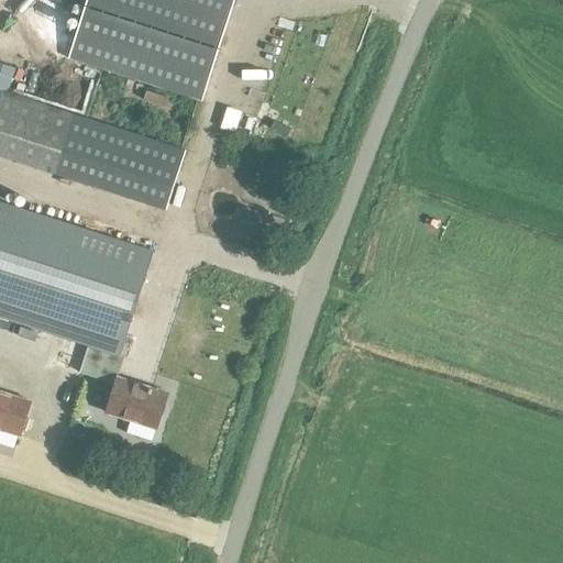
[(233,0),(88,0),(69,59),(201,101),(233,0)]
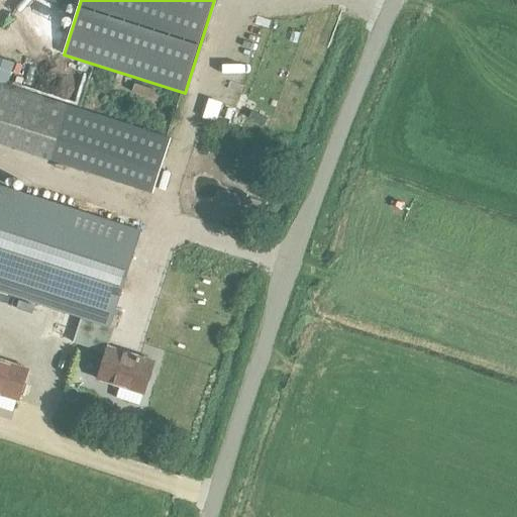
[(0,84),(1,84),(7,86),(14,65),(0,60),(0,84)]
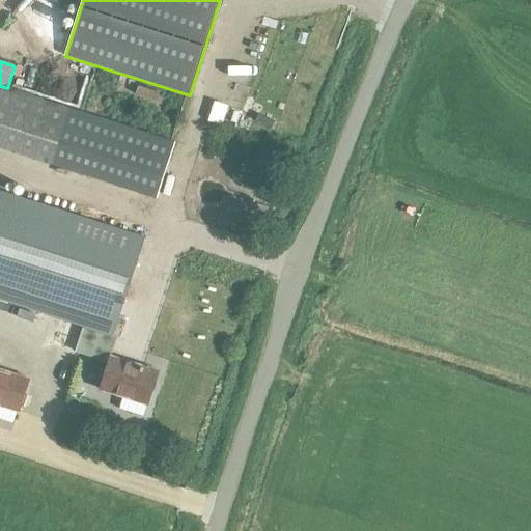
[(174,143),(52,103),(33,159),(157,198),(174,143)]
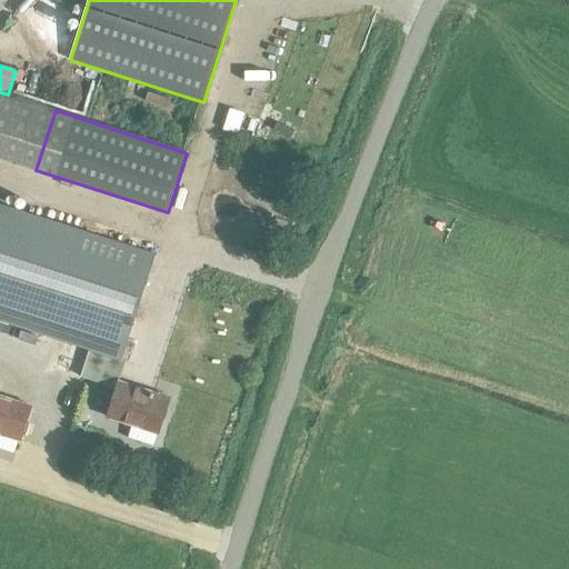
[(108,418),(159,435),(170,399),(119,382),(126,361),(121,360),(155,255),(0,205),(0,321),(90,351),(81,378),(117,389),(108,418)]
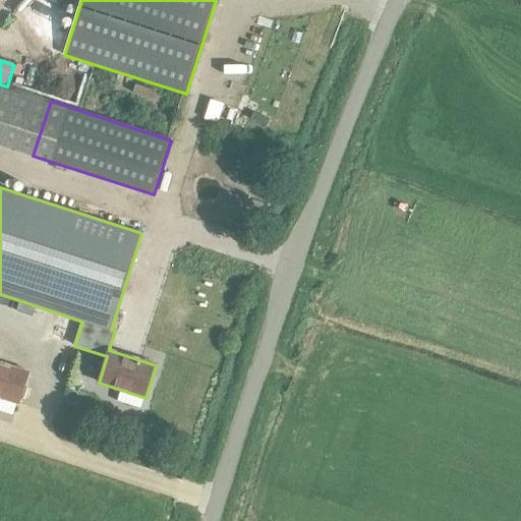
[(0,396),(18,402),(29,372),(0,362),(0,396)]
